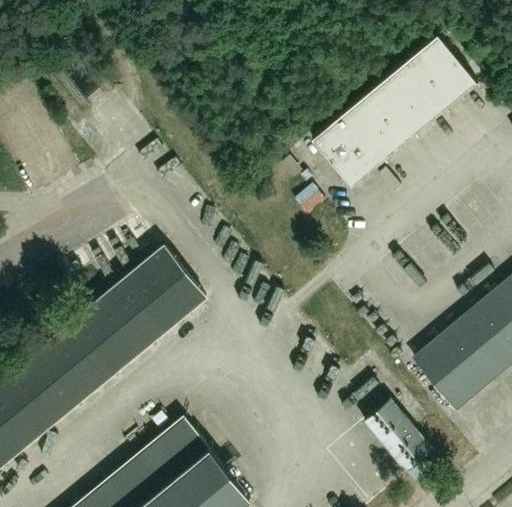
[(351,188),(477,83),(437,36),(311,140),(351,188)]
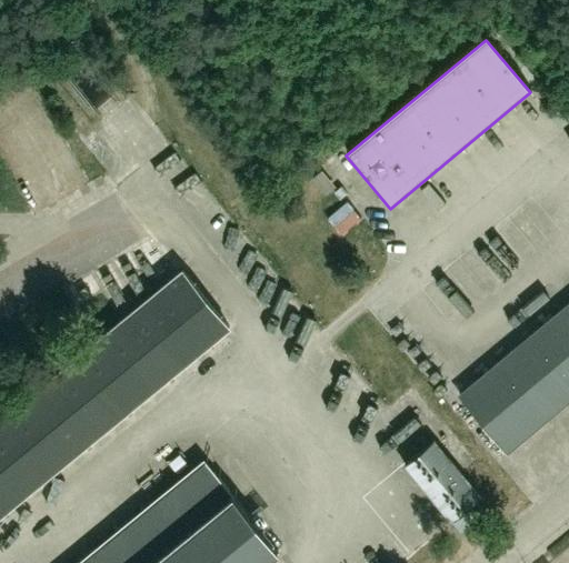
[(345,201),(339,194),(332,200),(338,207),(345,201)]
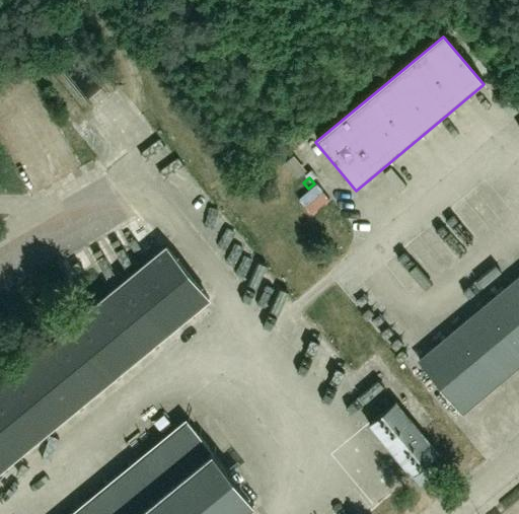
[(0,473),(209,302),(166,250),(0,386),(0,473)]
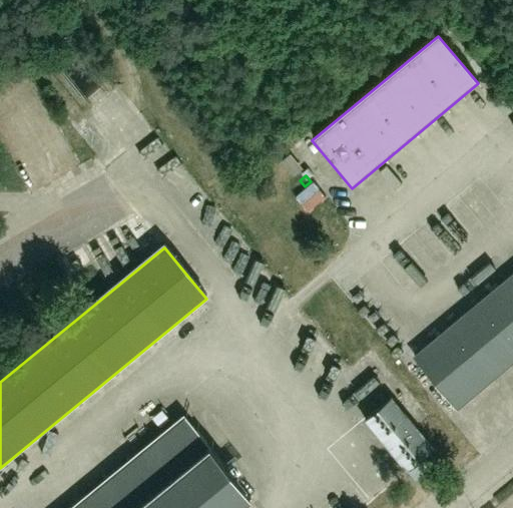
[(512,277),(414,360),(458,412),(459,411),(458,410),(512,363),(512,277)]
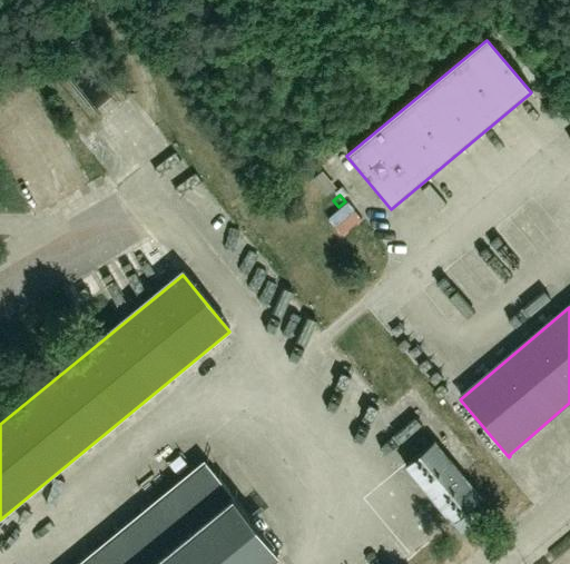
[(482,502),(434,445),(404,471),(451,527),(482,502)]
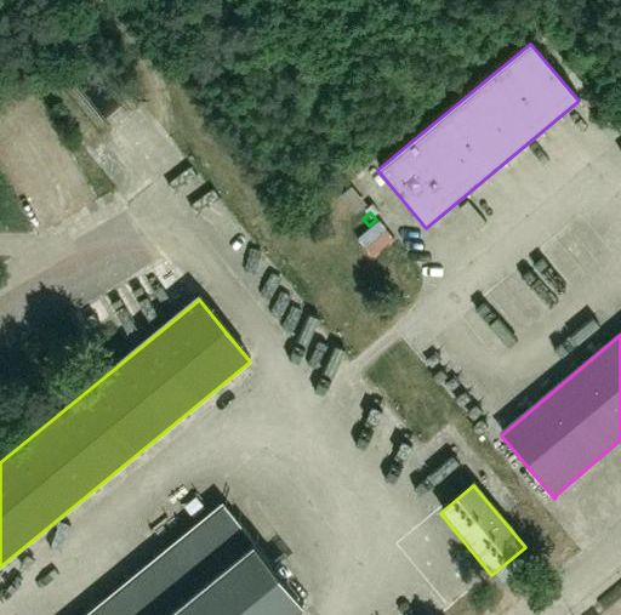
[(292,614),(303,607),(222,508),(90,614),(292,614)]
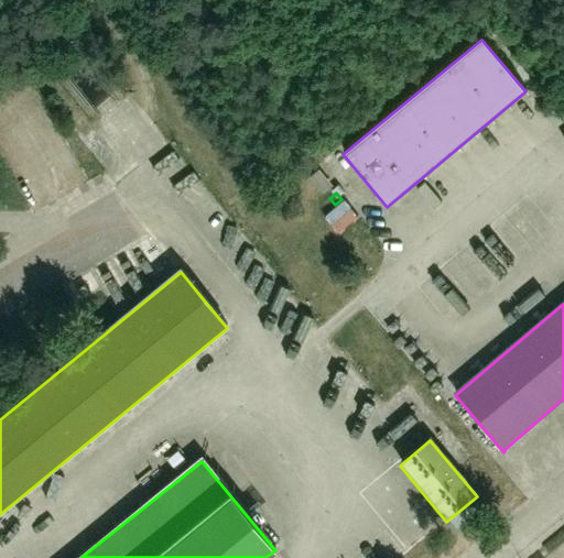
All buildings are outlined.
